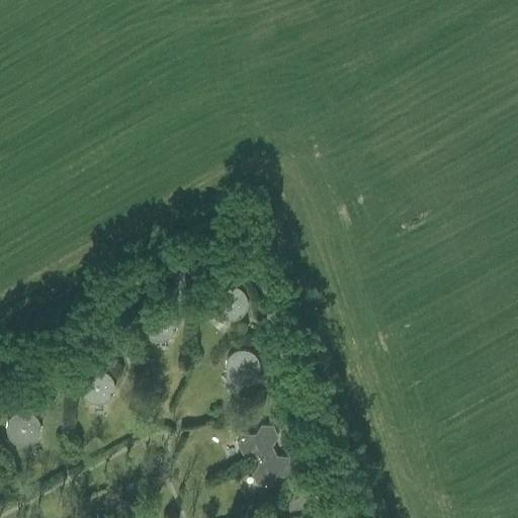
[(211,301),(211,305),(211,307),(212,308),(212,310),(213,311),(214,314),(217,316),(218,317),(221,319),(223,320),(226,321),(229,321),(232,321),(235,320),(237,319),(239,318),(240,317),(241,316),(243,314),(245,311),(245,310),(246,308),(246,307),(246,305),(246,304),(246,301),(246,300),(246,298),(245,297),(245,295),(244,294),(242,292),(240,290),(238,288),(235,287),(234,286),(231,286),(228,286),(225,286),(222,287),(219,289),(217,291),(216,292),(214,293),(213,296),(212,297),(212,298),(211,301)]
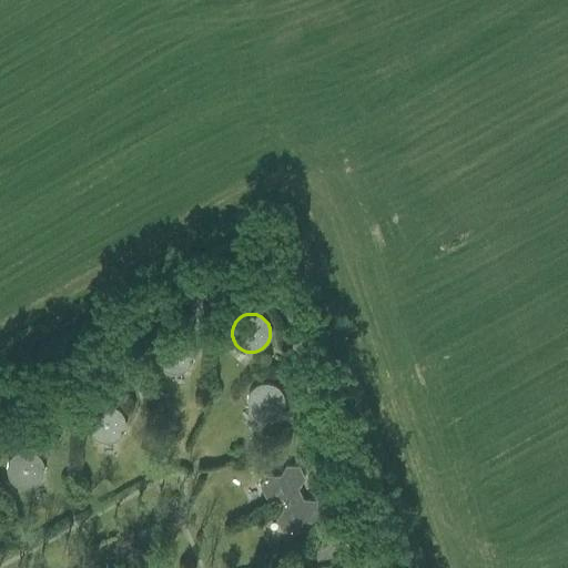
[(163,371),(166,372),(169,373),(171,374),(174,374),(178,374),(179,373),(182,372),(183,372),(186,369),(189,367),(190,366),(191,363),(192,362),(192,359),(192,358),(193,357),(193,354),(192,352),(192,351),(192,348),(191,347),(190,346),(190,344),(188,342),(184,340),(183,340),(182,338),(179,337),(175,336),(172,336),(171,337),(168,337),(166,338),(164,340),(162,341),(160,343),(159,344),(158,347),(156,348),(156,351),(155,352),(155,354),(155,357),(155,358),(156,359),(158,363),(159,366),(160,367),(161,368),(163,371)]
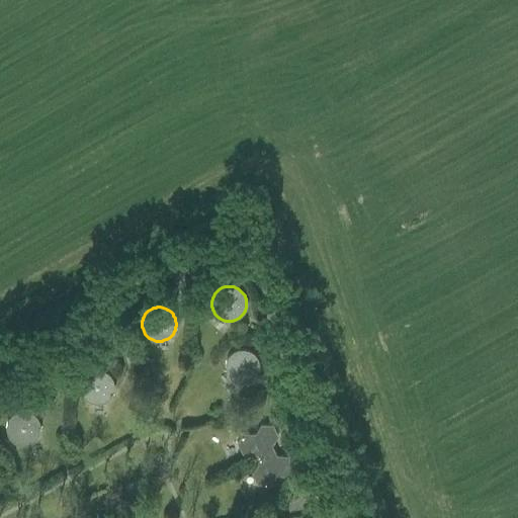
[(224,366),(224,368),(225,369),(225,372),(227,375),(227,376),(228,377),(230,379),(233,381),(236,382),(238,383),(241,383),(244,383),(246,383),(249,382),(251,380),(253,378),(254,377),(256,375),(257,372),(258,371),(258,369),(258,368),(258,366),(258,365),(258,363),(257,360),(257,359),(256,358),(254,355),(252,353),(250,352),(249,351),(247,350),(246,350),(243,349),(240,349),(237,350),(234,351),(232,352),(230,353),(228,355),(227,356),(226,359),(225,362),(224,365),(224,366)]
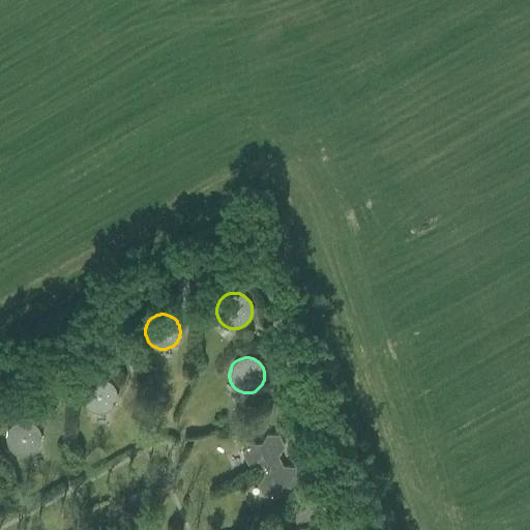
[(87,409),(89,411),(92,412),(93,413),(96,413),(99,413),(102,413),(105,412),(107,411),(110,409),(111,408),(113,406),(114,404),(115,402),(115,401),(115,399),(116,398),(116,394),(116,392),(115,390),(113,387),(112,385),(111,383),(110,383),(107,381),(105,380),(102,379),(99,379),(96,379),(95,379),(93,379),(91,380),(89,381),(87,382),(86,383),(85,385),(84,386),(83,388),(82,391),(81,392),(81,394),(81,398),(81,399),(82,402),(83,404),(84,406),(85,407),(86,408),(87,409)]
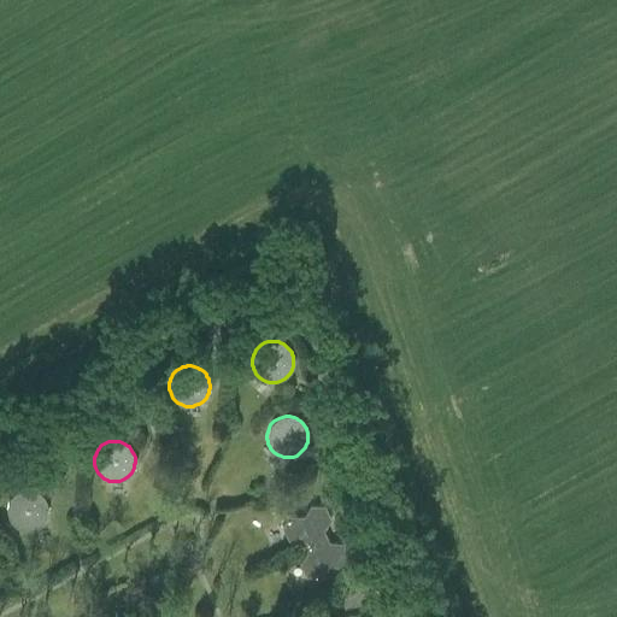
[(6,509),(6,511),(6,513),(7,515),(9,518),(9,519),(10,522),(12,524),(15,527),(18,528),(22,529),(23,529),(27,530),(30,529),(34,529),(36,527),(39,527),(41,524),(42,523),(43,519),(46,517),(46,515),(46,513),(47,511),(47,510),(47,507),(46,506),(46,503),(43,500),(42,497),(41,495),(39,493),(35,492),(31,491),(30,489),(27,489),(23,489),(19,491),(17,492),(13,494),(12,495),(10,498),(9,501),(7,503),(7,505),(6,509)]
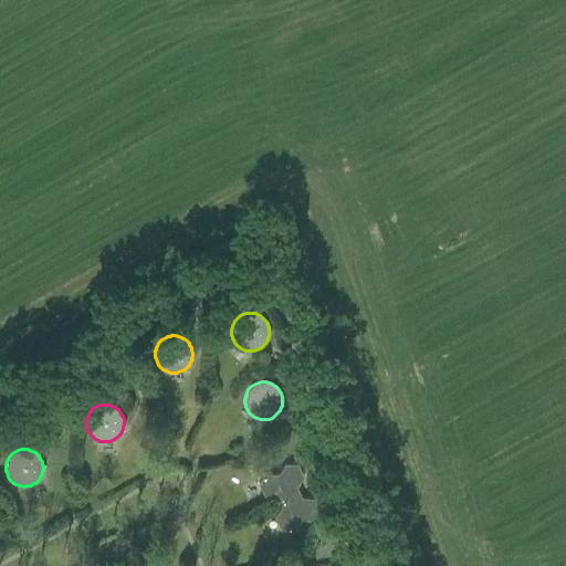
[(299,493),(296,488),(303,477),(297,465),(284,464),(278,474),(265,473),(259,484),(263,496),(276,496),(279,502),(299,493)]
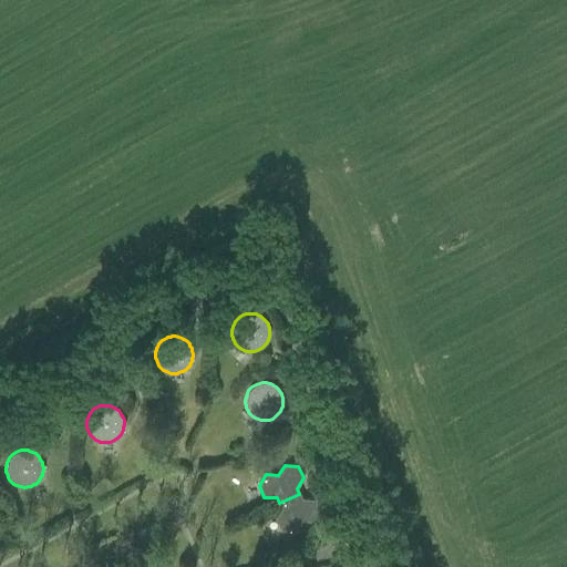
[(279,503),(281,508),(275,519),(280,531),(294,532),(300,521),(312,522),(320,512),(315,501),(302,498),(299,494),(279,503)]
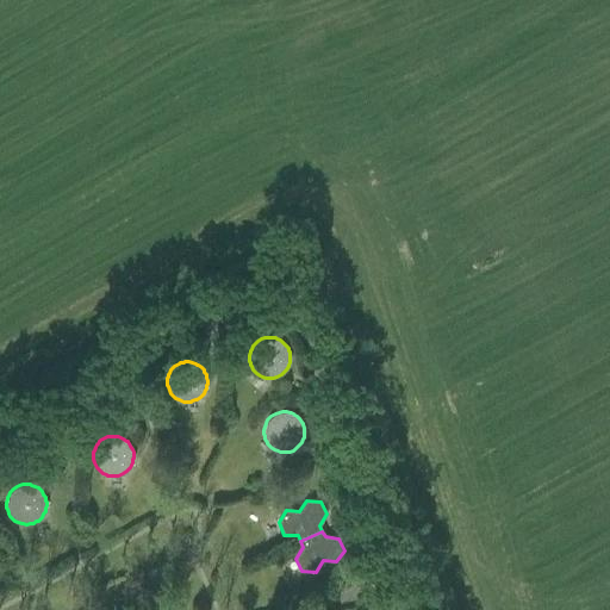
All buildings are outlined.
